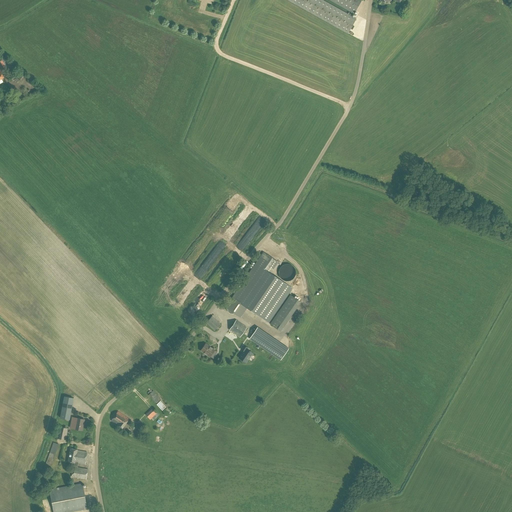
[(287,0),(348,34),(356,19),(321,0),(287,0)]
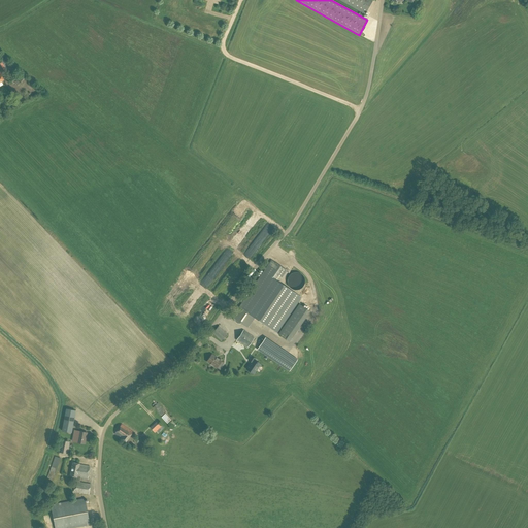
[(340,0),(366,14),(373,0),(340,0)]
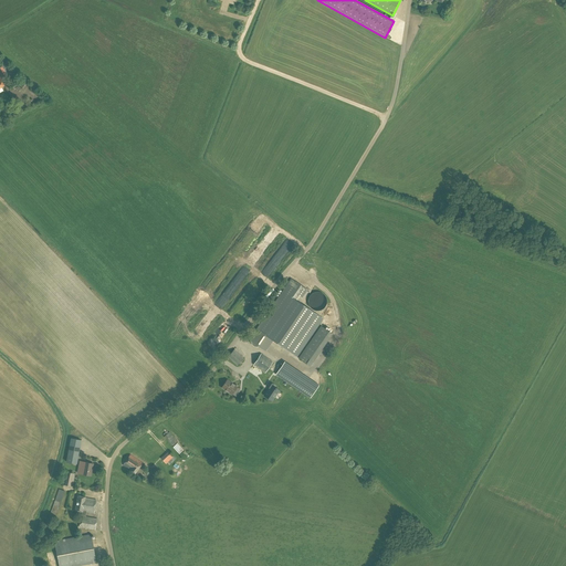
[(8,69),(6,63),(0,65),(0,66),(1,71),(7,80),(9,79),(13,86),(18,84),(10,70),(9,70),(9,69),(8,69)]
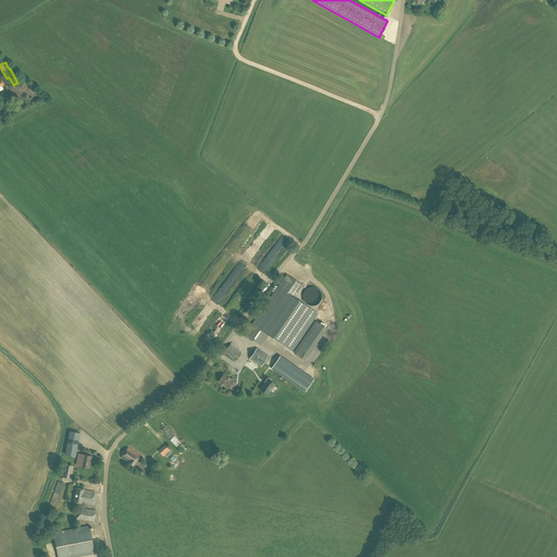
[(236,244),(235,245),(238,249),(250,237),(244,230),(233,240),(236,244)]
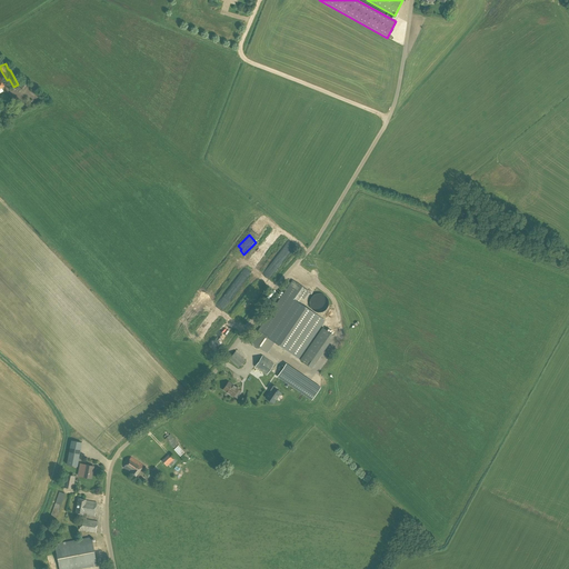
[(237,262),(241,259),(236,252),(231,257),(237,262)]
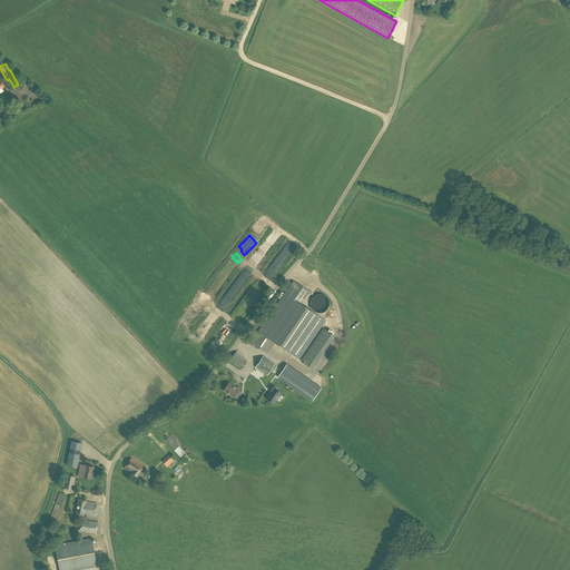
[(295,283),(261,333),(258,331),(251,343),(253,344),(253,345),(254,347),(255,349),(256,350),(257,350),(259,350),(261,350),(267,354),(275,343),(300,359),(325,321),(302,304),(310,293),(295,283)]
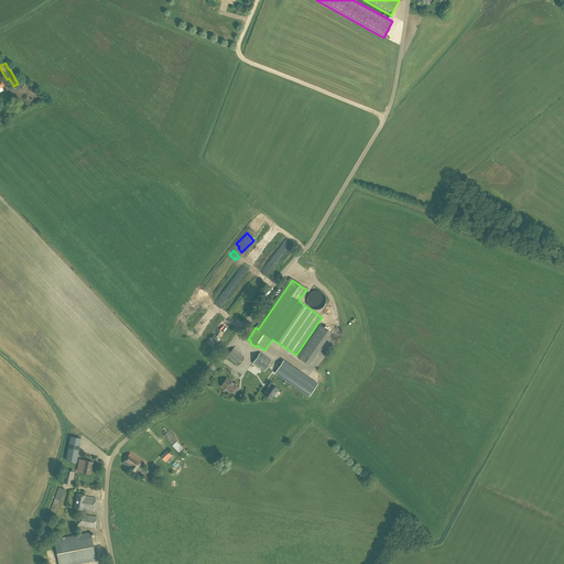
[(308,365),(331,333),(321,325),(297,358),(308,365)]
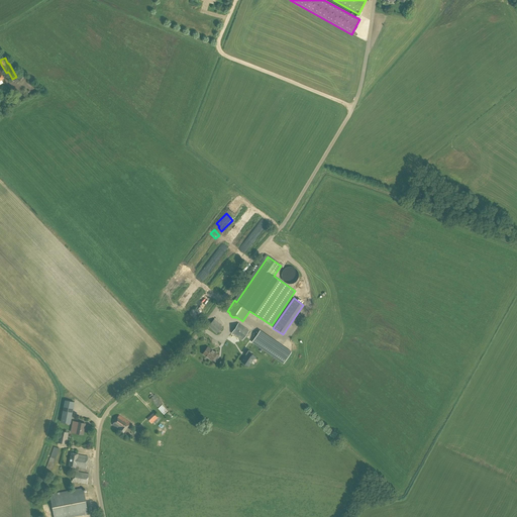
[(216,334),(222,327),(214,319),(208,326),(216,334)]
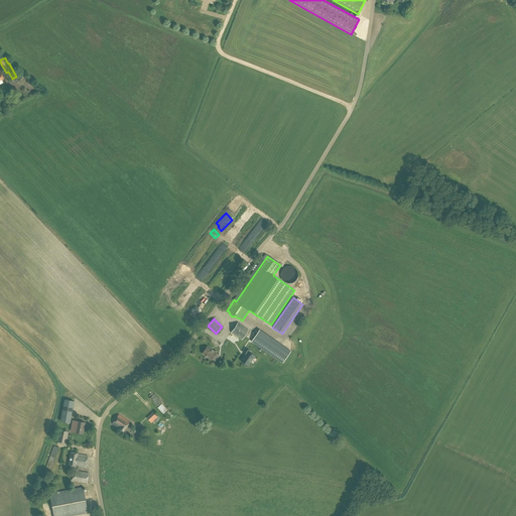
[(228,338),(220,349),(228,354),(228,355),(230,357),(235,361),(245,347),(239,343),(242,340),(248,330),(238,323),(231,333),(239,338),(237,342),(238,342),(237,344),(228,338)]
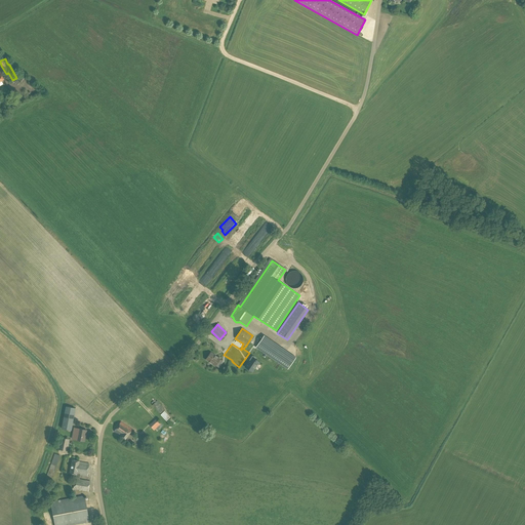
[(264,335),(256,348),(287,369),(295,357),(264,335)]
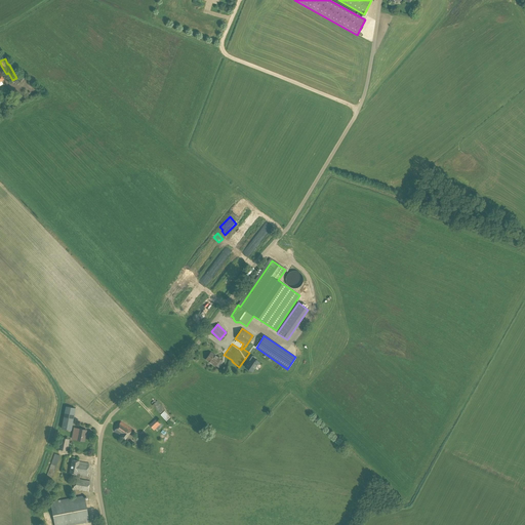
[(215,366),(219,359),(214,355),(213,356),(210,354),(206,360),(215,366)]
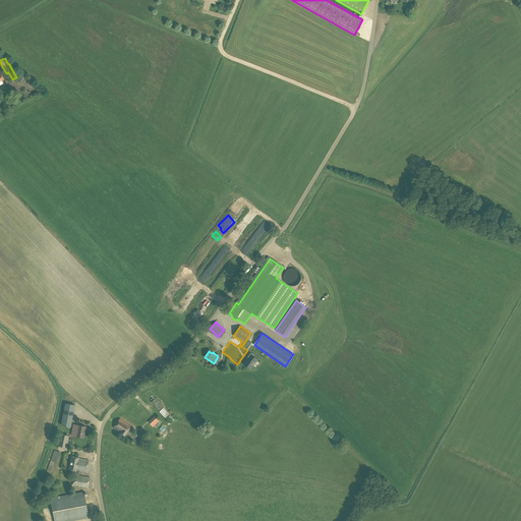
[(242,363),(249,368),(251,364),(252,365),(254,362),(253,361),(255,358),(251,355),(252,354),(247,351),(244,355),(246,356),(242,363)]
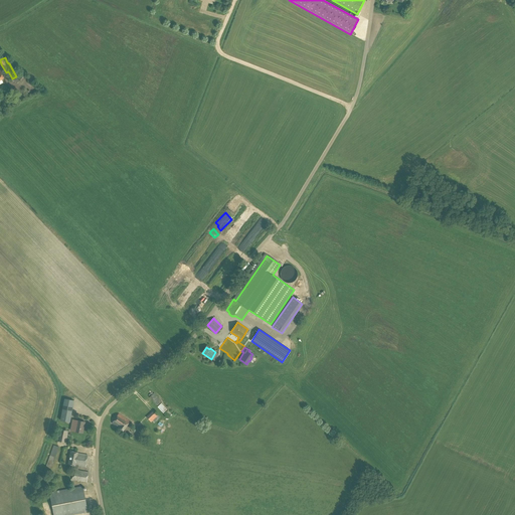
[(157,405),(161,401),(154,393),(149,397),(157,405)]
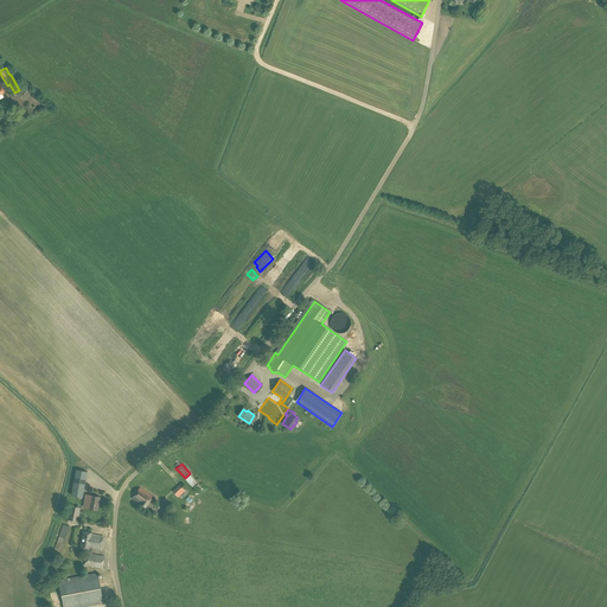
[(76,470),(72,490),(71,496),(82,498),(85,478),(87,472),(76,470)]
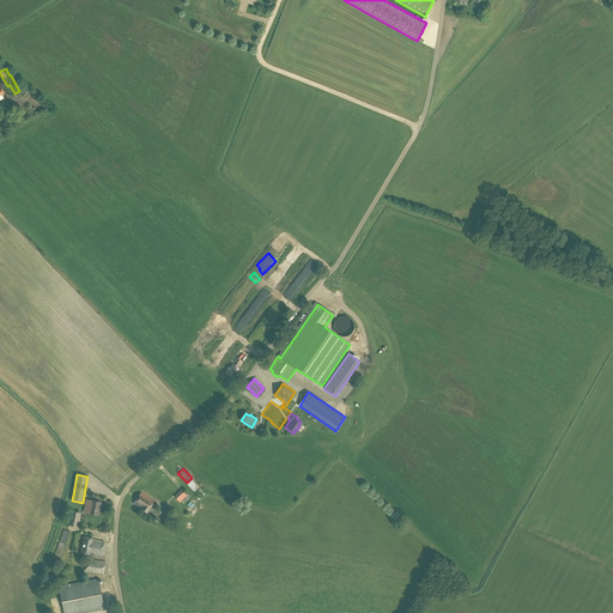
[(194,492),(199,487),(192,480),(187,485),(194,492)]
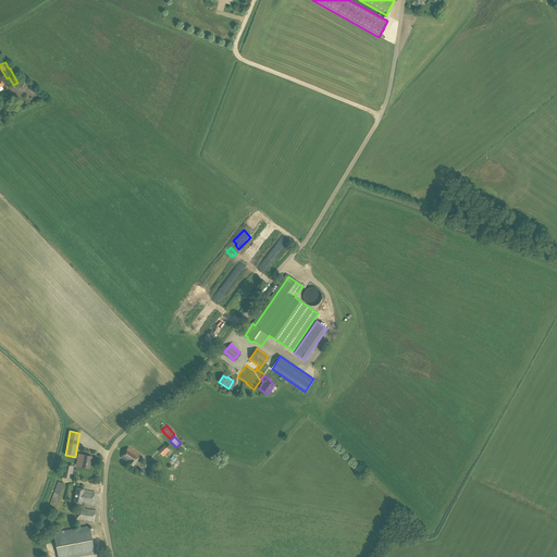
[(168,457),(173,452),(171,448),(166,444),(159,452),(163,456),(164,455),(168,457)]
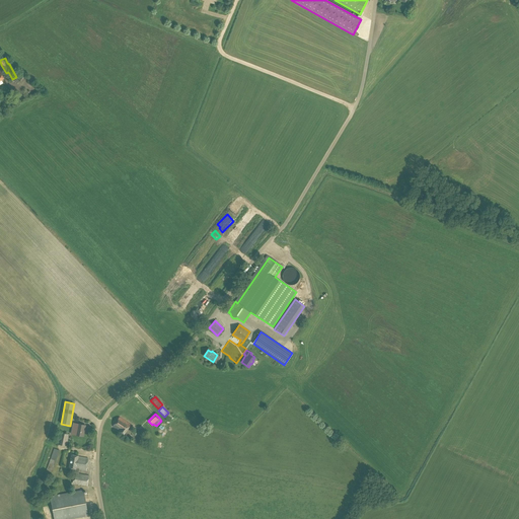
[(169,422),(173,418),(169,414),(165,417),(169,422)]
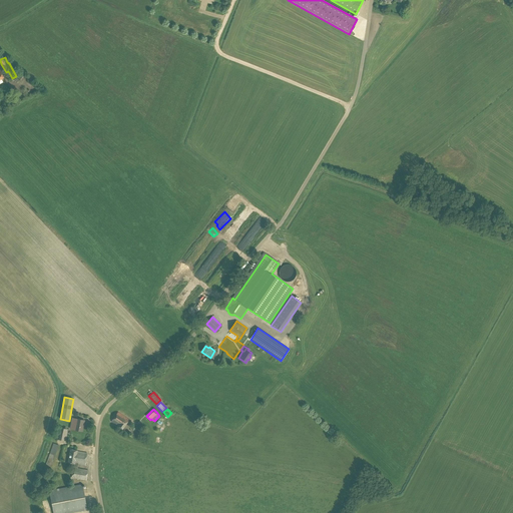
[(122,430),(129,420),(118,412),(111,422),(118,426),(117,427),(122,430)]
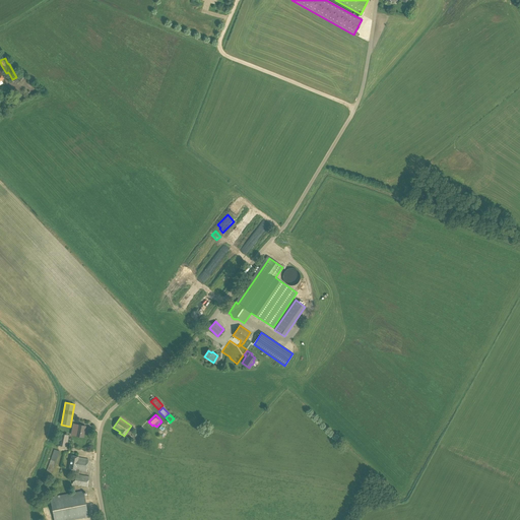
[(83,438),(85,427),(77,425),(75,436),(83,438)]
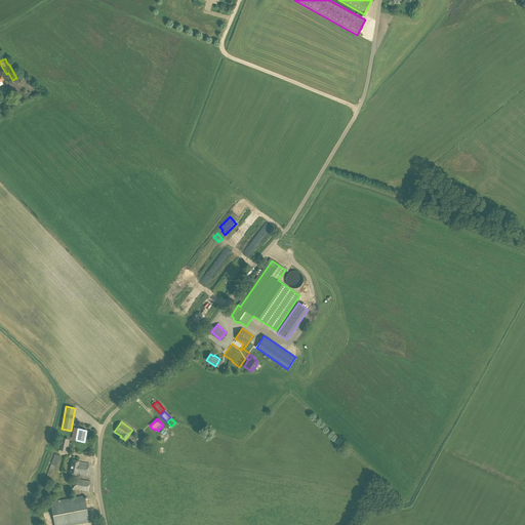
[(67,451),(69,439),(61,438),(58,450),(67,451)]
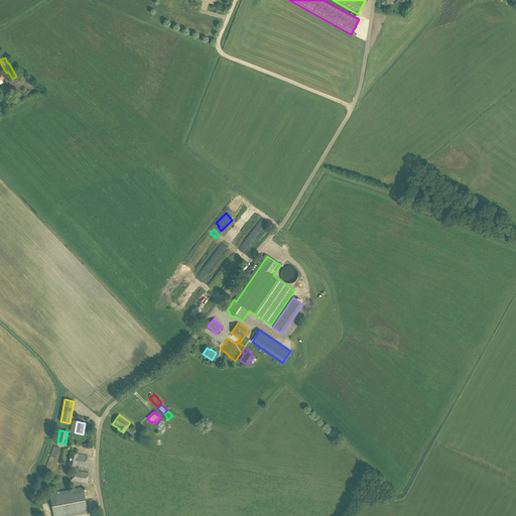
[(50,474),(59,447),(53,446),(45,472),(50,474)]
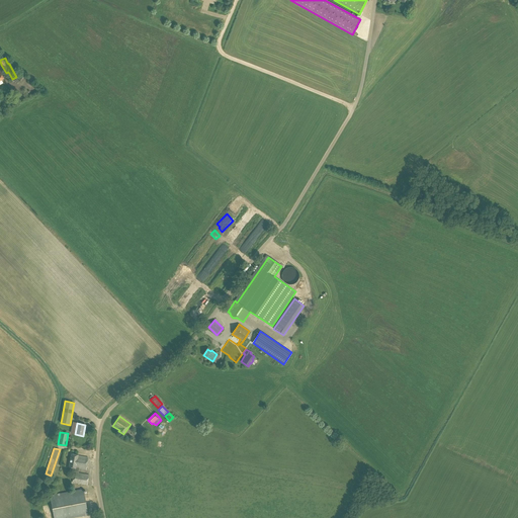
[(69,467),(75,468),(75,472),(74,472),(73,483),(87,485),(89,476),(78,473),(79,468),(86,469),(88,457),(78,456),(78,455),(71,453),(69,467)]
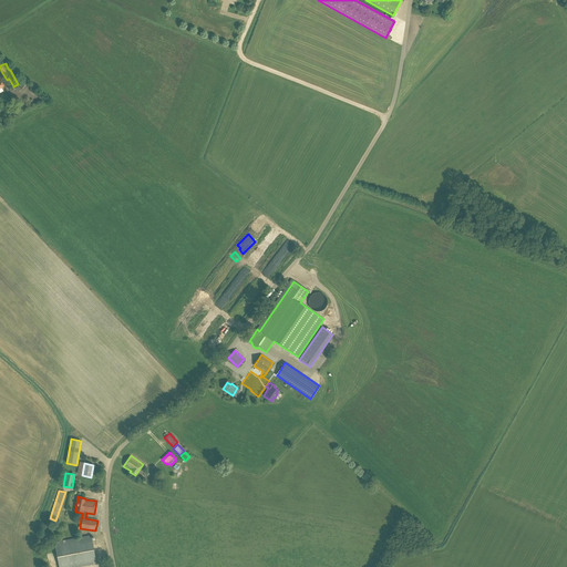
[(59,566),(76,566),(96,564),(91,536),(54,543),(59,566)]
